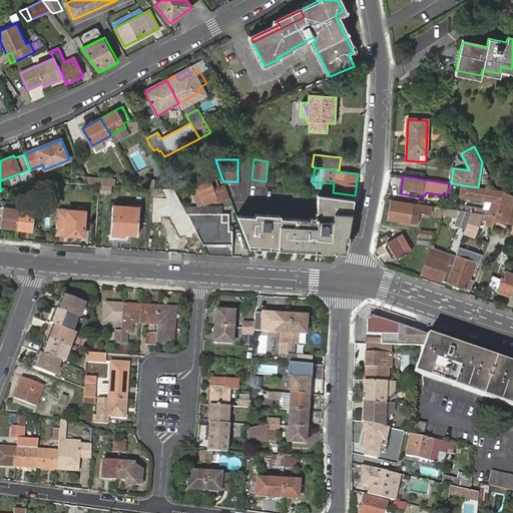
[(89,184),(99,184),(117,185),(117,179),(86,177),(89,184)]
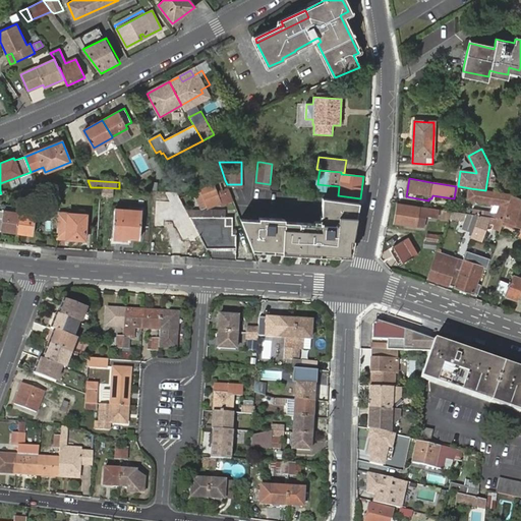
[(227,184),(225,180),(219,182),(213,184),(201,189),(194,192),(201,210),(209,207),(220,203),(221,206),(233,200),(229,188),(223,190),(221,186),(227,184)]
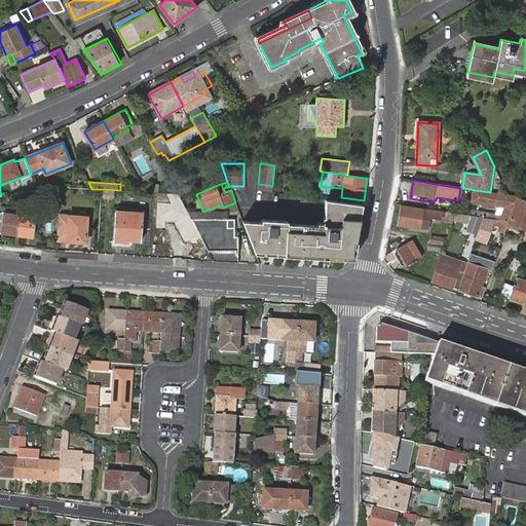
[(44,203),(59,204),(60,187),(44,189),(44,203)]
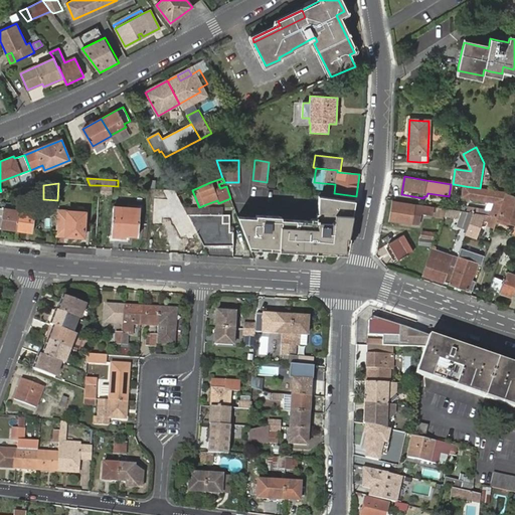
[(506,194),(507,193),(498,191),(480,188),(465,186),(463,197),(488,201),(494,203),(492,210),(485,209),(479,208),(479,209),(474,208),(473,212),(473,213),(498,216),(506,194)]
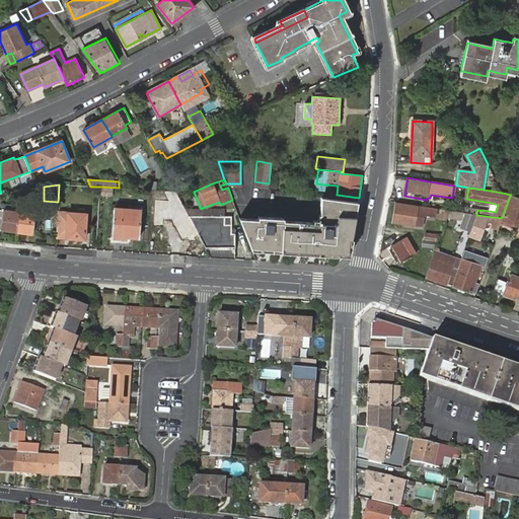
[(356,209),(358,202),(321,197),(320,207),(320,216),(320,221),(313,220),(313,222),(297,221),(284,220),(281,220),(281,218),(258,216),(257,219),(239,218),(250,246),(252,250),(264,251),(273,252),(273,247),(295,249),(318,250),(317,254),(347,255),(348,256),(351,238),(354,223),(355,218),(356,209)]
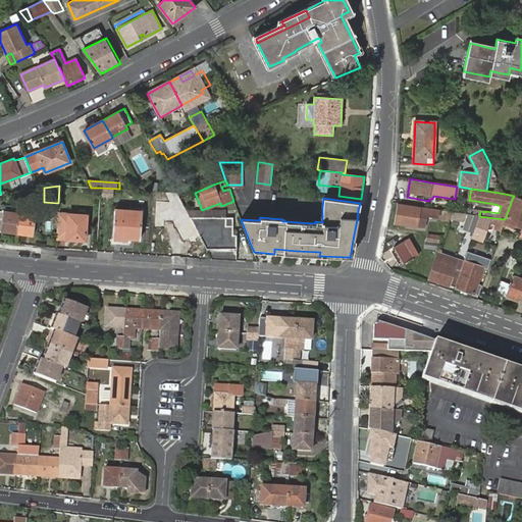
[(426,215),(437,217),(438,210),(430,209),(398,204),(396,222),(424,227),(426,215)]
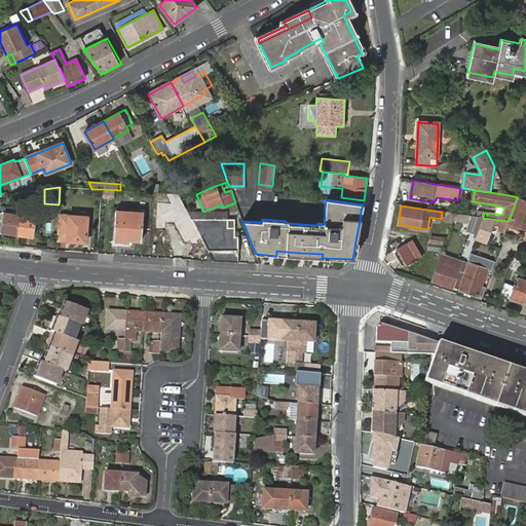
[(504,208),(498,205),(495,214),(502,215),(504,208)]
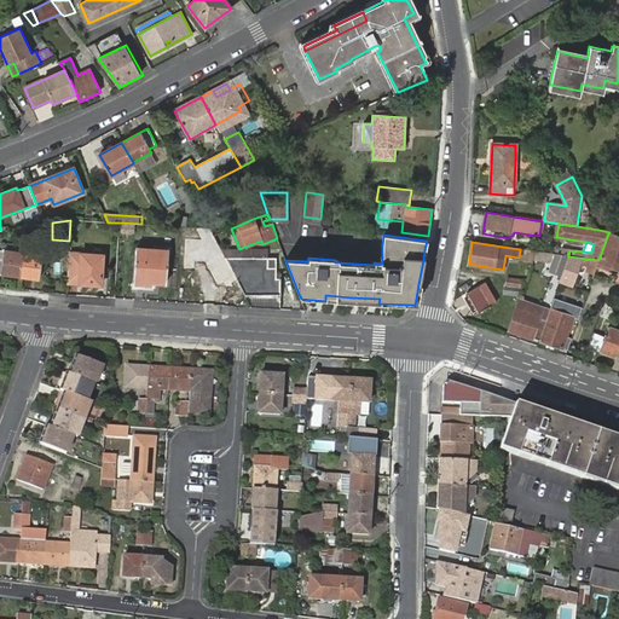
[(166,283),(168,254),(155,252),(155,248),(137,247),(133,284),(133,287),(145,288),(145,285),(152,285),(152,283),(166,283)]
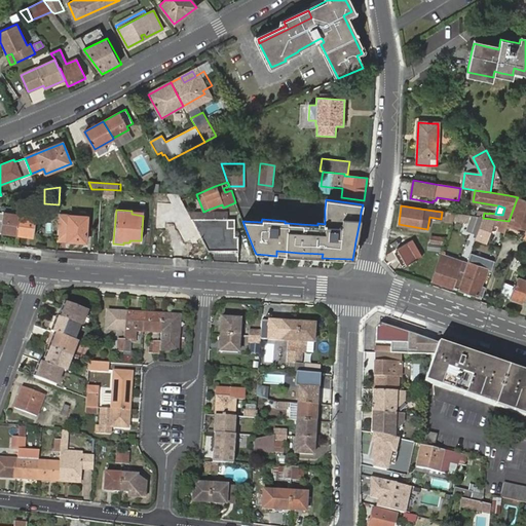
[(1,232),(17,234),(20,215),(3,213),(1,232)]
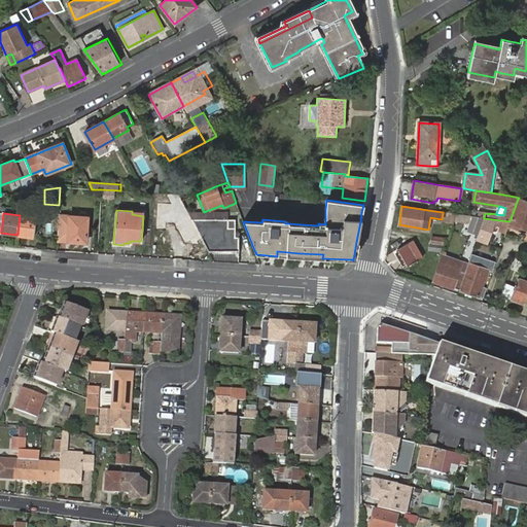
[(447,213),(446,222),(452,223),(455,214),(447,213)]
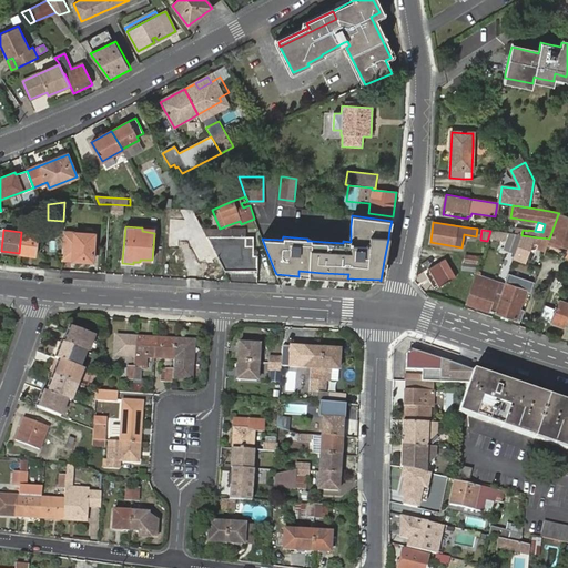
[(515,252),(521,235),(521,234),(493,230),(489,239),(507,241),(504,249),(515,252)]
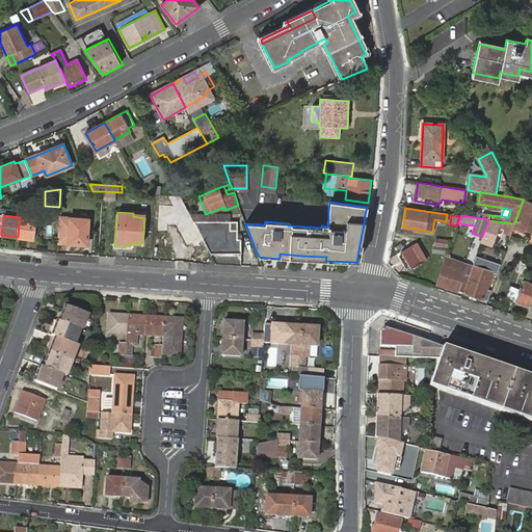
[(207,216),(191,216),(210,254),(241,253),(241,235),(237,235),(238,221),(207,221),(207,216)]
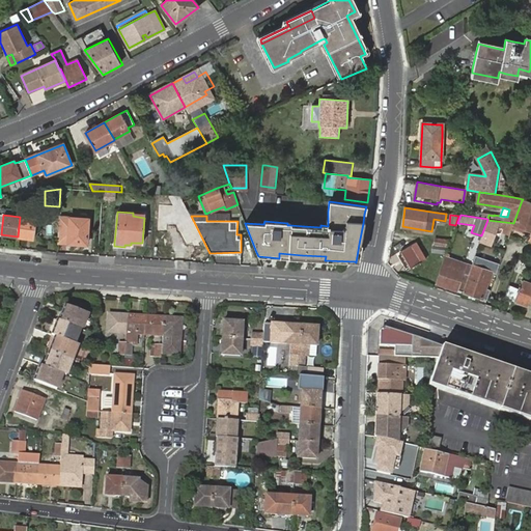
[(20,217),(18,236),(34,239),(36,219),(20,217)]
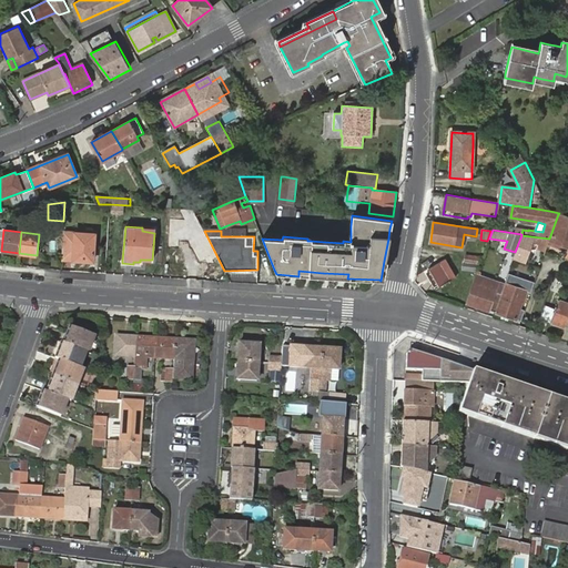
[(63,232),(62,260),(73,261),(93,262),(94,234),(74,233),(63,232)]
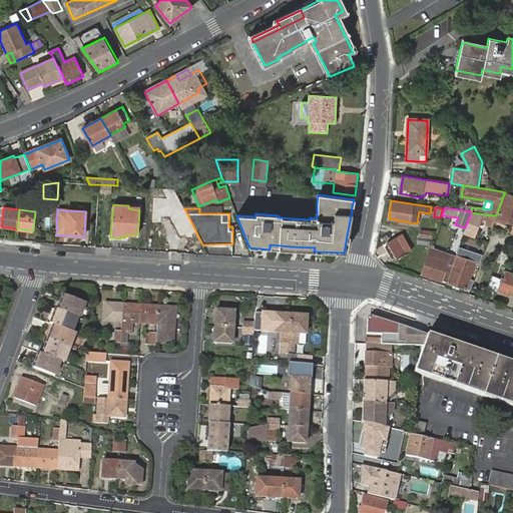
[(496,217),(496,215),(471,212),(465,227),(463,234),(473,237),(481,217),(494,222),(495,221),(496,217)]
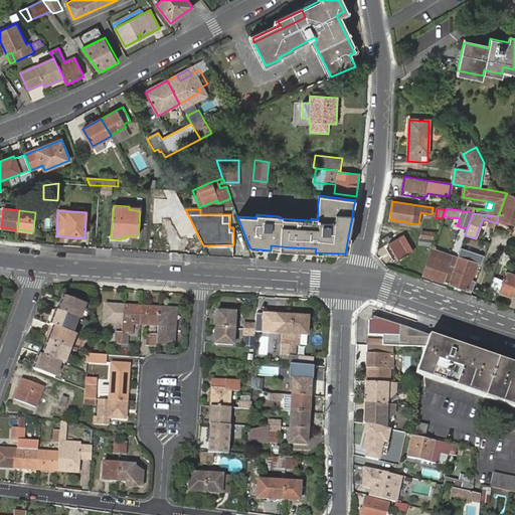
[(514,224),(498,218),(497,222),(513,228),(514,224)]
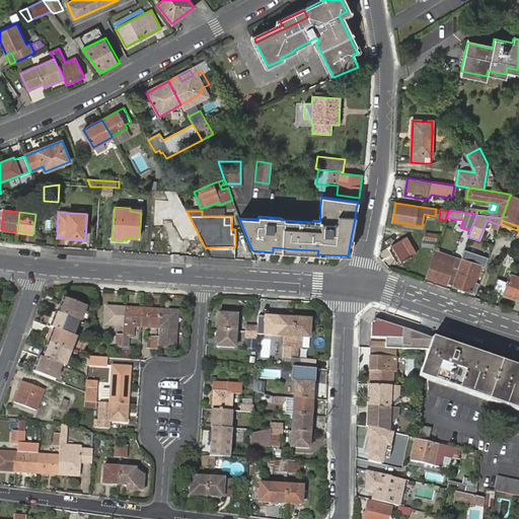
[(436,247),(438,241),(436,241),(439,235),(427,234),(423,246),(435,248),(436,247)]
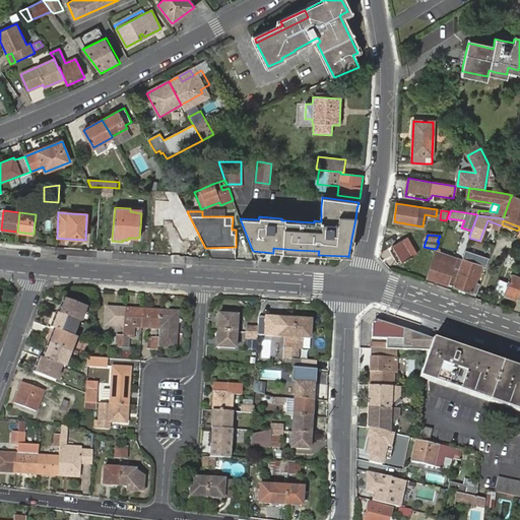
[(413,246),(408,237),(392,246),(402,262),(420,252),(416,245),(413,246)]
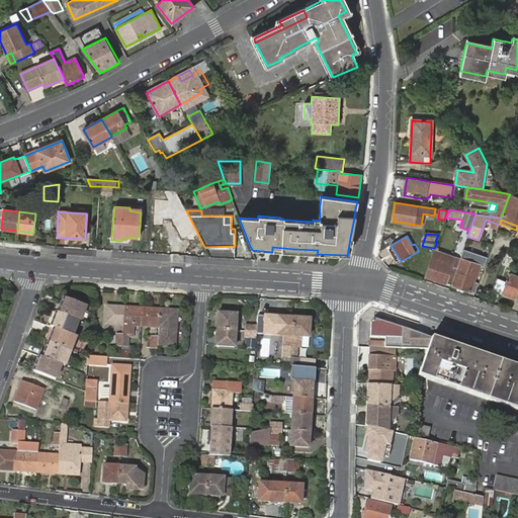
[(492,245),(485,243),(481,255),(488,257),(492,245)]
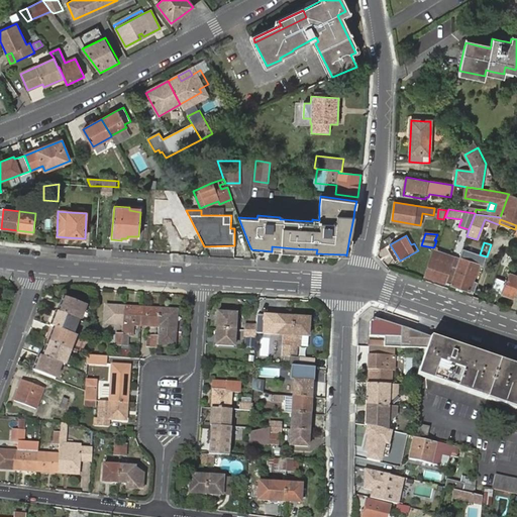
[(204,246),(210,256),(234,257),(234,245),(204,246)]
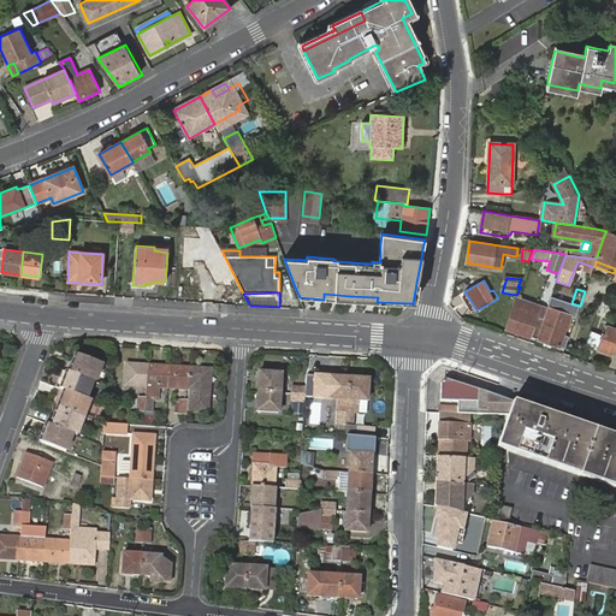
[(537,338),(546,309),(520,300),(521,296),(517,294),(516,295),(505,329),(529,336),(537,338)]
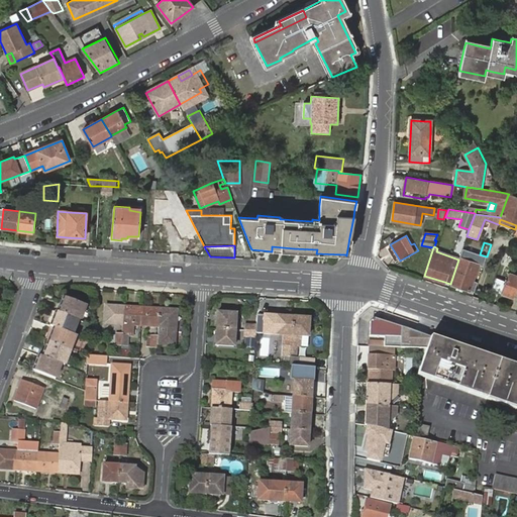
[(450,284),(470,291),(479,265),(464,260),(468,249),(462,247),(458,260),(450,284)]
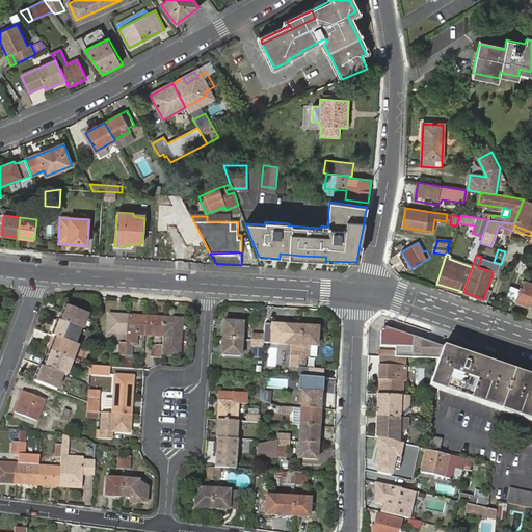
[(521,260),(516,271),(526,274),(527,271),(531,262),(523,259),(521,260)]
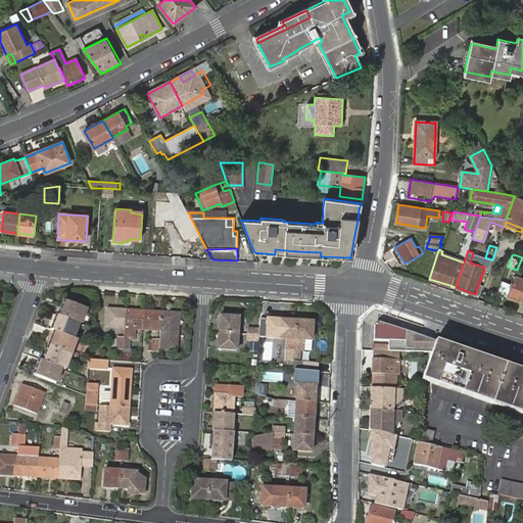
[(508,267),(496,293),(507,296),(515,276),(522,279),(522,272),(517,270),(508,267)]
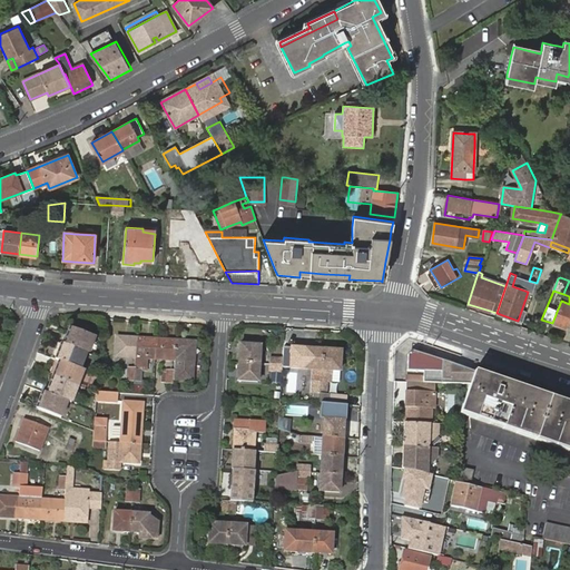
[(552,323),(567,328),(569,320),(569,304),(561,301),(552,323)]
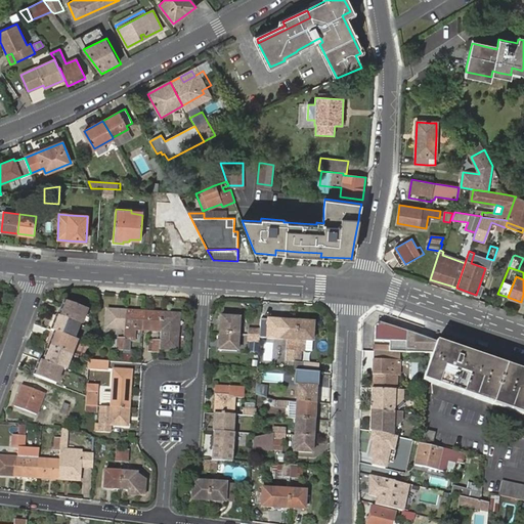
[(80,324),(82,324),(87,309),(63,301),(58,316),(80,324)]
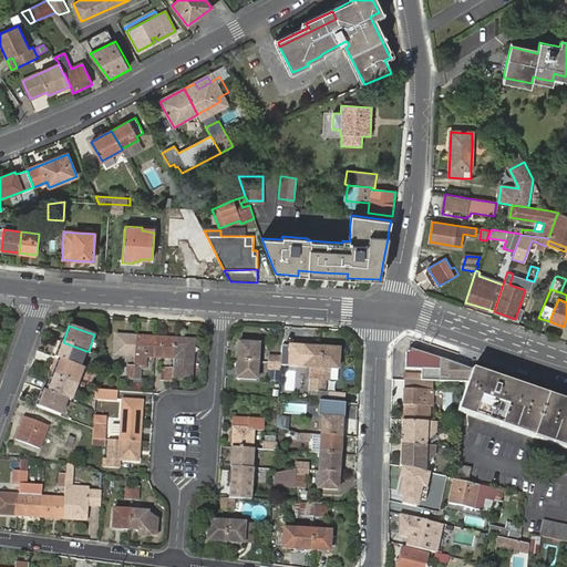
[(135,356),(136,336),(116,334),(115,354),(135,356)]
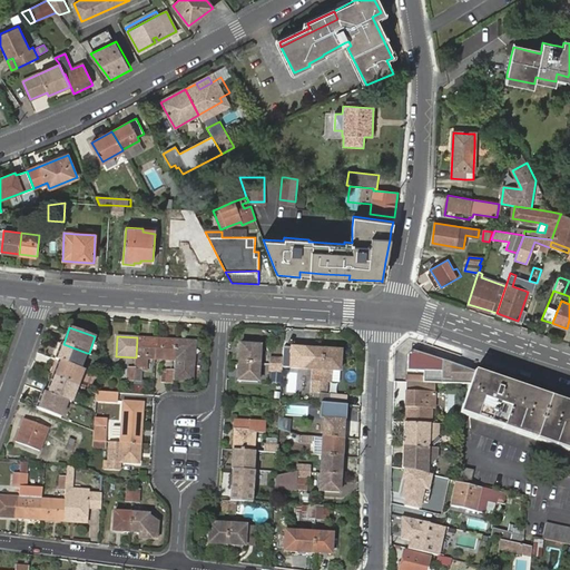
[(156,338),(137,337),(136,357),(135,369),(140,369),(147,370),(147,359),(155,359),(156,338)]
